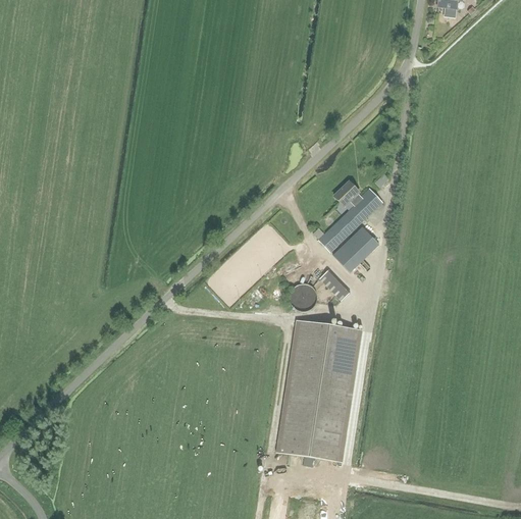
[(458,7),(459,0),(439,0),(439,5),(446,6),(445,14),(456,16),(457,7),(458,7)]
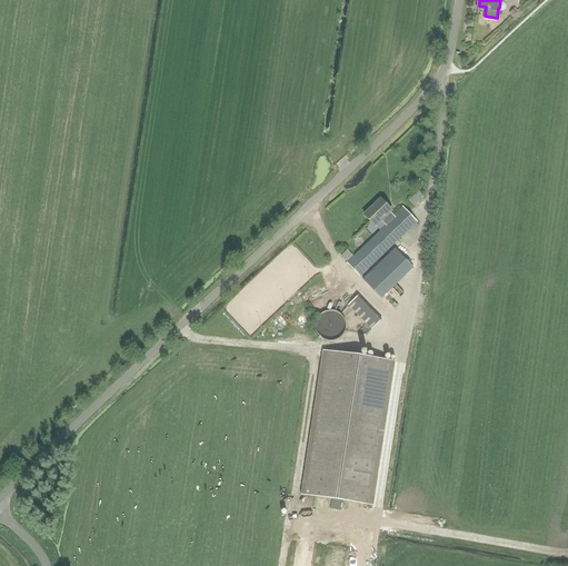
[(415,201),(425,192),(420,187),(410,196),(415,201)]
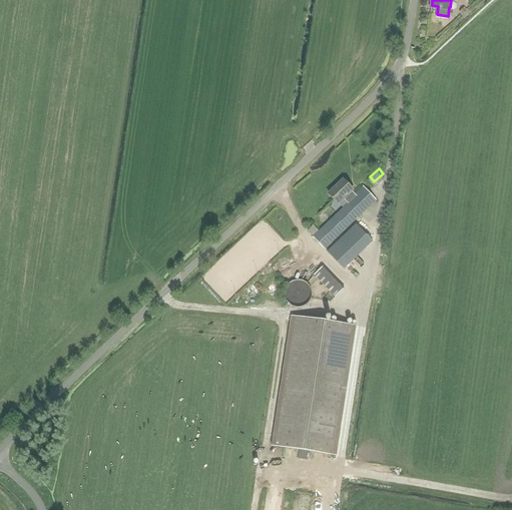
[(339,200),(345,194),(349,198),(348,199),(348,200),(314,233),(326,246),(376,197),(375,196),(363,184),(356,192),(352,188),(354,186),(344,175),(329,190),(339,200)]
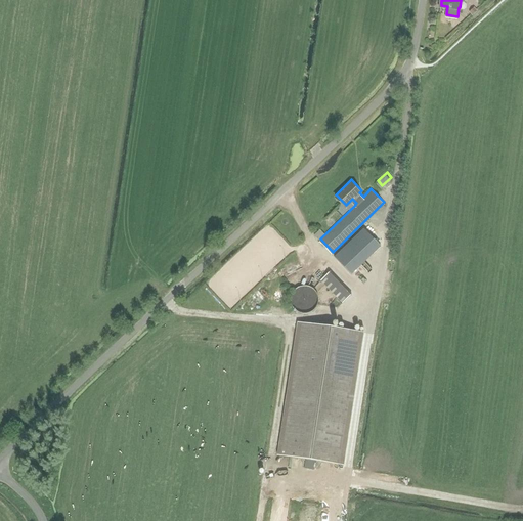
[(382,244),(363,224),(334,253),(352,272),(382,244)]
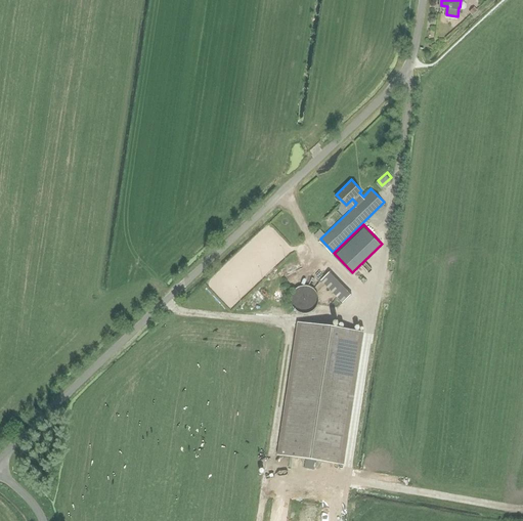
[(352,293),(331,270),(322,277),(343,300),(352,293)]
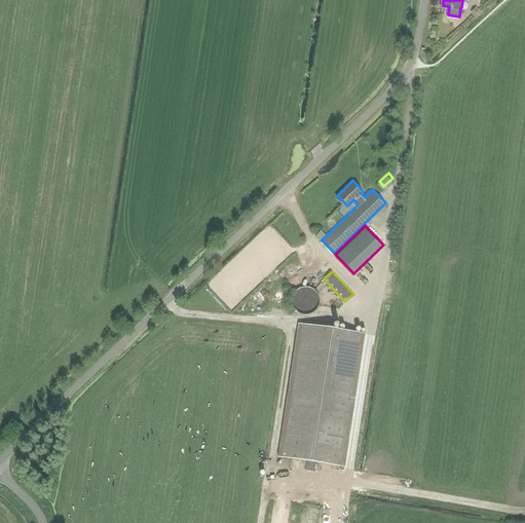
[(308,285),(307,285),(305,285),(304,285),(303,285),(302,285),(301,285),(300,286),(299,286),(298,287),(297,288),(296,288),(295,289),(294,290),(294,291),(293,292),(292,293),(292,294),(292,295),(292,297),(292,298),(292,299),(292,300),(292,301),(292,303),(293,304),(293,305),(294,306),(295,307),(295,308),(296,308),(297,309),(298,310),(299,310),(300,311),(301,311),(302,312),(304,312),(305,312),(306,312),(307,312),(308,311),(309,311),(311,311),(312,310),(313,310),(314,309),(315,308),(315,307),(316,306),(317,305),(317,304),(319,303),(319,302),(320,301),(320,300),(320,299),(320,297),(320,296),(319,295),(319,294),(319,293),(317,292),(317,291),(316,290),(315,289),(314,288),(313,287),(312,287),(311,286),(310,286),(309,285),(308,285)]
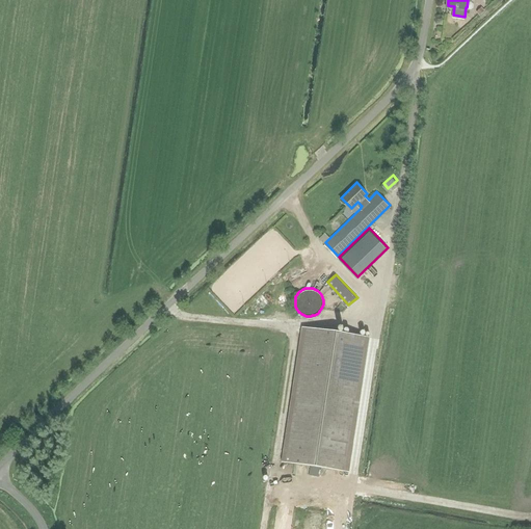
[(369,335),(302,325),(282,459),(349,470),(369,335)]
